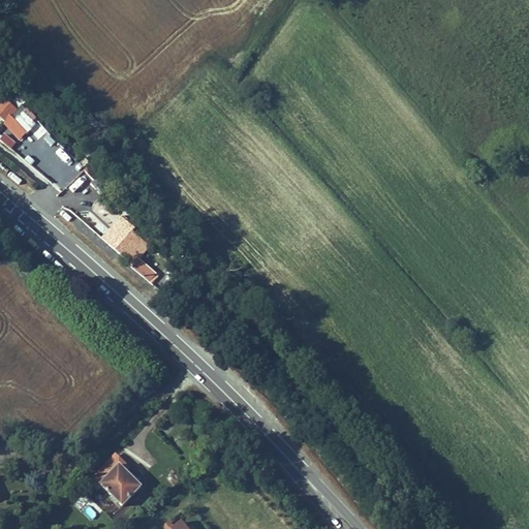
[(0,102),(0,116),(6,123),(19,110),(5,97),(0,102)]
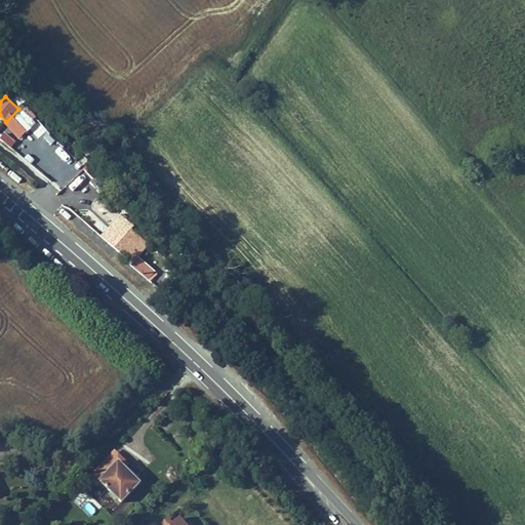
[(27,111),(15,117),(24,130),(35,124),(27,111)]
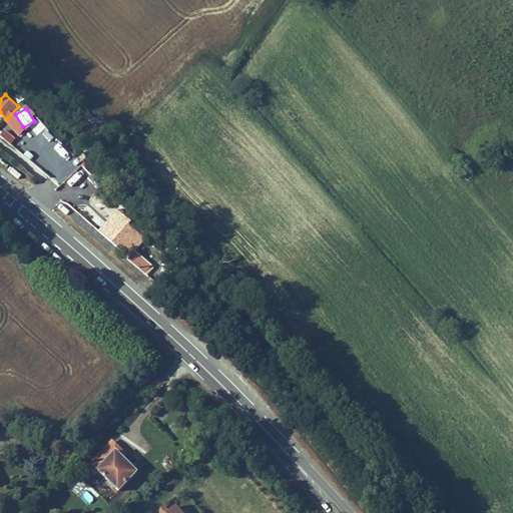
[(57,147),(49,153),(55,160),(63,154),(57,147)]
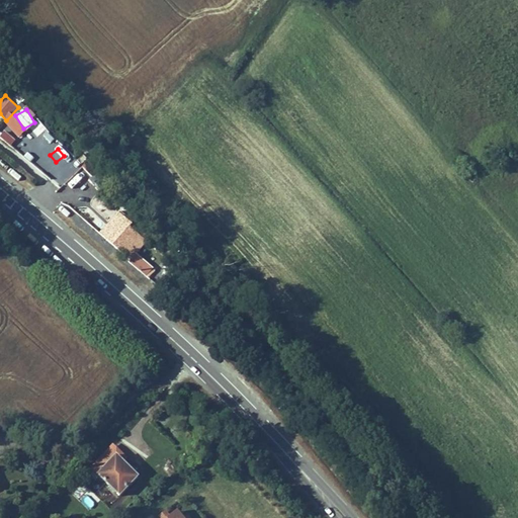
[(99,210),(110,220),(118,210),(98,192),(90,202),(99,210)]
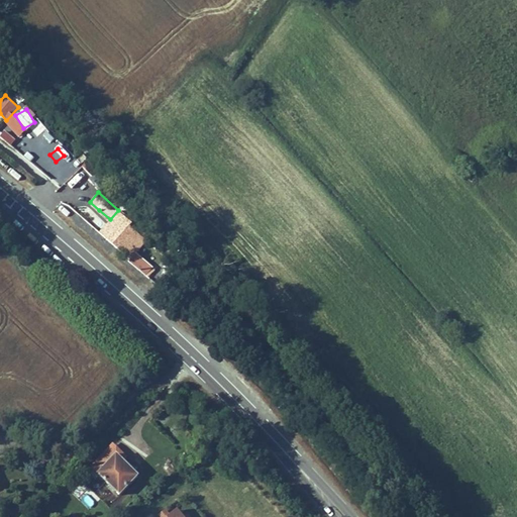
[(154,268),(137,252),(149,238),(117,211),(99,233),(148,276),(154,268)]
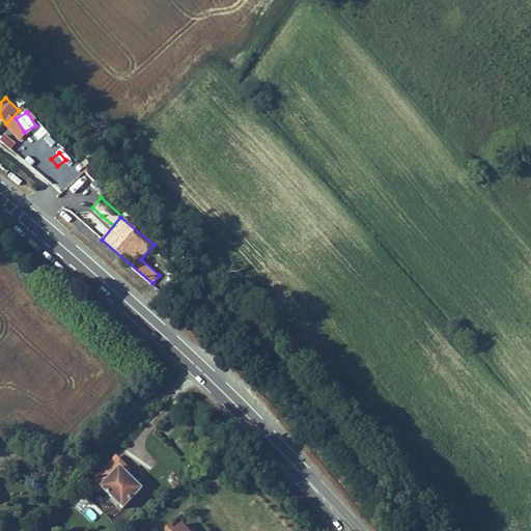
[(193,295),(183,281),(174,287),(186,301),(193,295)]
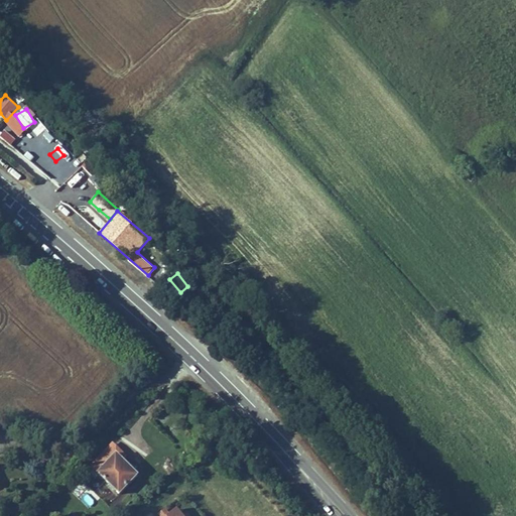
[(166,294),(173,288),(167,280),(160,287),(166,294)]
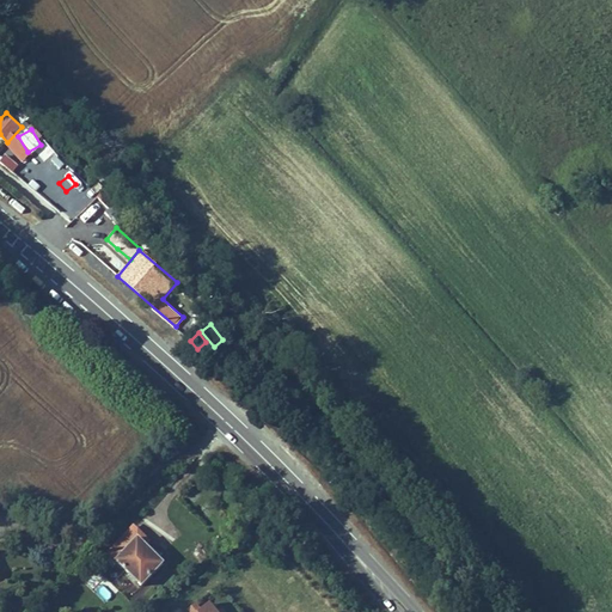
[(151,543),(134,527),(128,533),(136,542),(139,539),(147,548),(151,543)]
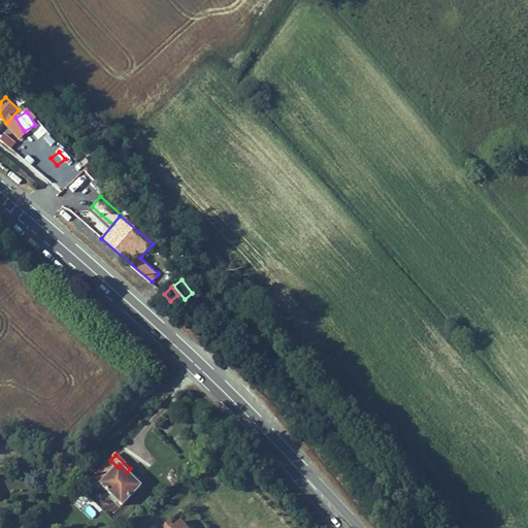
[(131,483),(124,475),(127,472),(120,465),(118,467),(110,460),(93,477),(123,506),(141,487),(134,480),(131,483)]
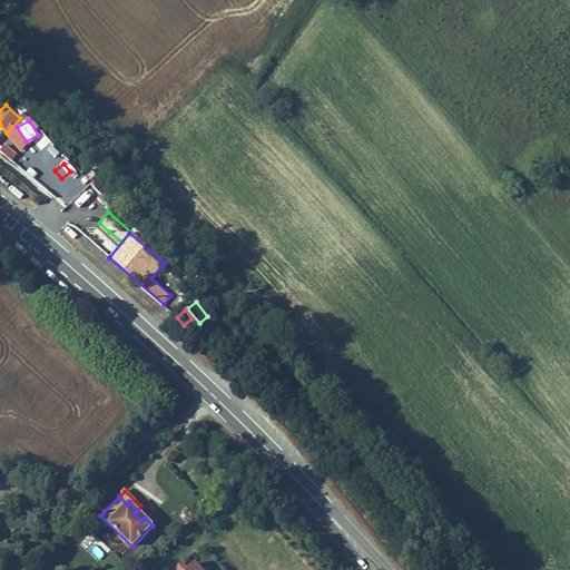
[(145,518),(137,510),(134,513),(141,521),(145,518)]
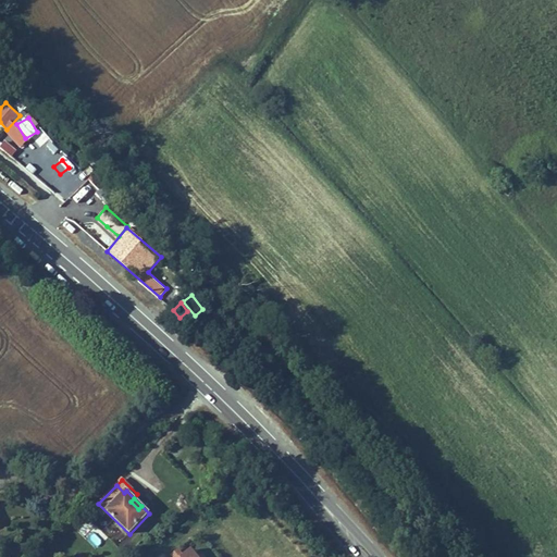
[(93,532),(87,539),(97,547),(102,541),(93,532)]
